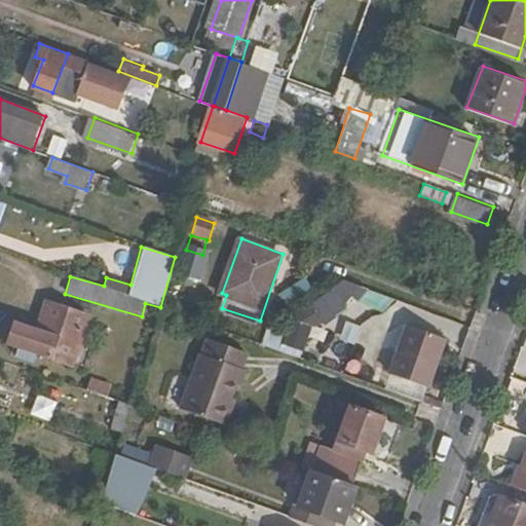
[(342,286),(339,299),(373,307),(376,294),(342,286)]
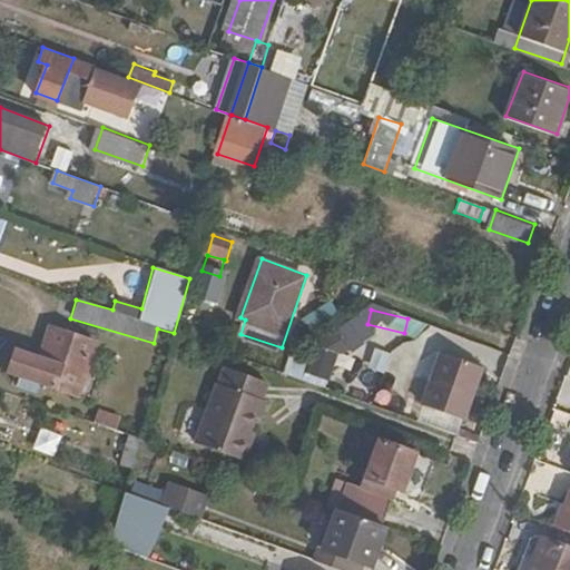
[(321,333),(311,364),(288,357),(283,374),(328,387),(340,349),(362,355),(372,324),(343,315),(336,337),(321,333)]
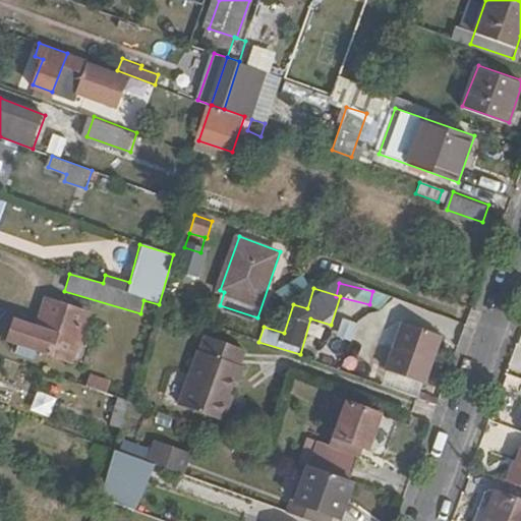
[(53,298),(41,328),(47,330),(59,301),(53,298)]
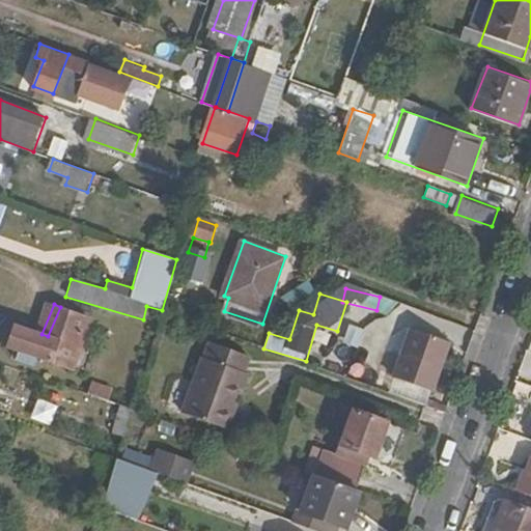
[(48,336),(42,334),(21,326),(14,345),(75,367),(92,319),(60,307),(48,336)]
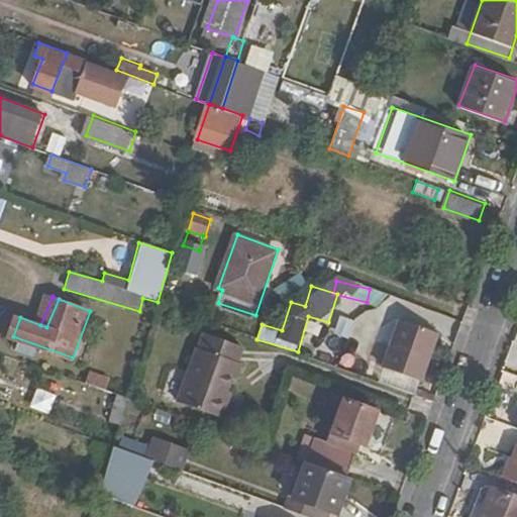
[(440,330),(406,318),(390,363),(424,375),(440,330)]
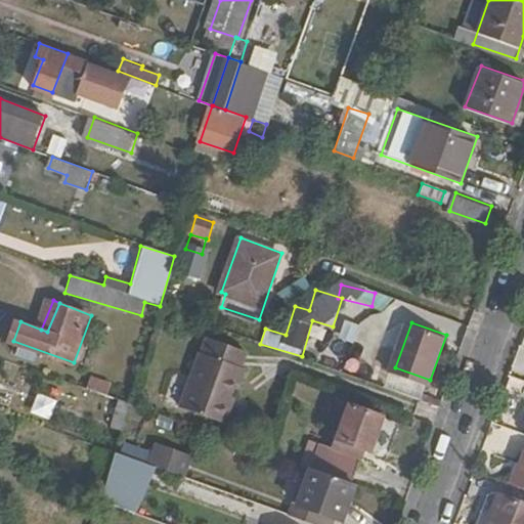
[(184,408),(222,420),(229,393),(235,394),(245,366),(241,365),(246,349),(209,338),(204,352),(202,352),(184,408)]
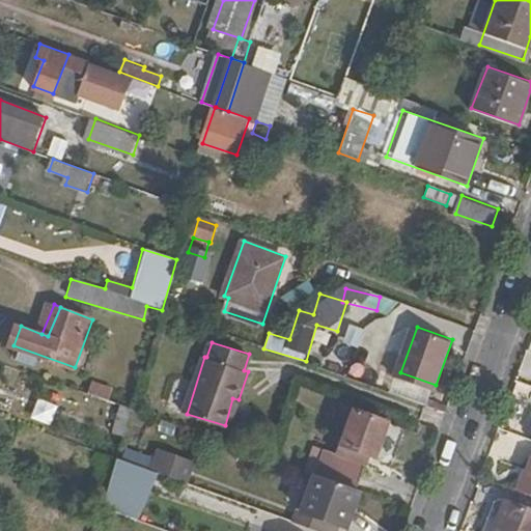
[(362,342),(354,375),(367,379),(375,345),(362,342)]
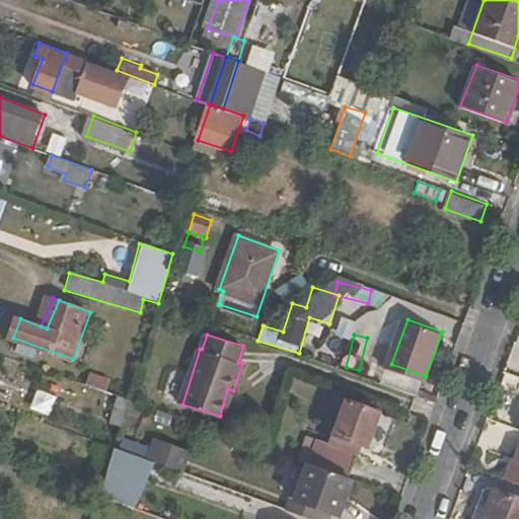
[(54,369),(58,359),(20,346),(17,356),(54,369)]
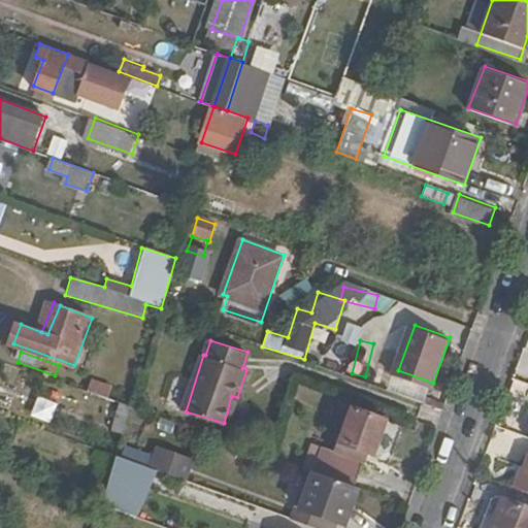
[(134,406),(138,390),(97,375),(91,391),(134,406)]
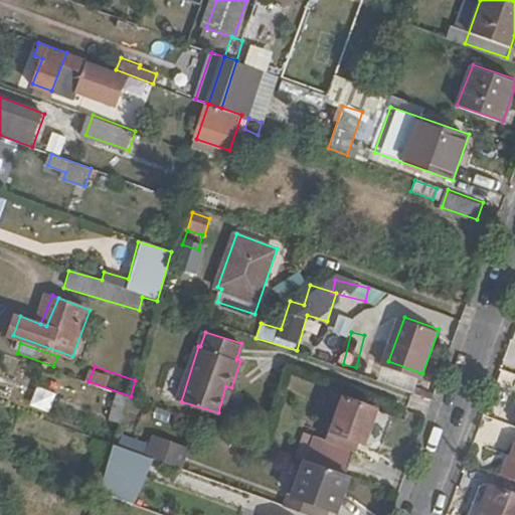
[(48,383),(44,403),(65,407),(69,387),(48,383)]
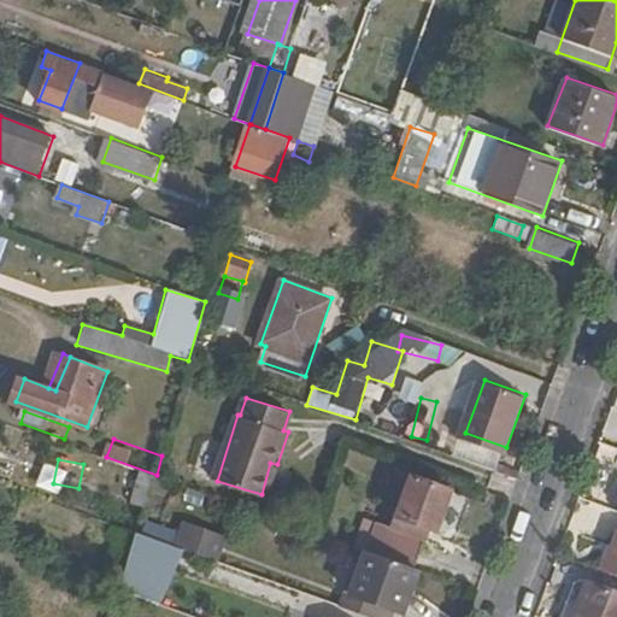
[(270,463),(262,494),(268,497),(277,464),(270,463)]
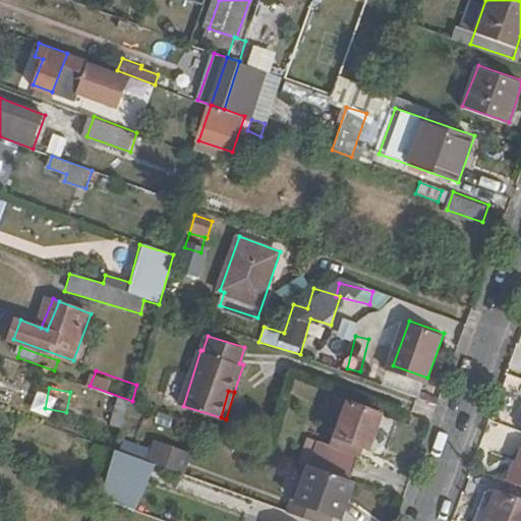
[(371,449),(389,403),(355,391),(334,447),(321,442),(312,465),(354,479),(365,448),(371,449)]
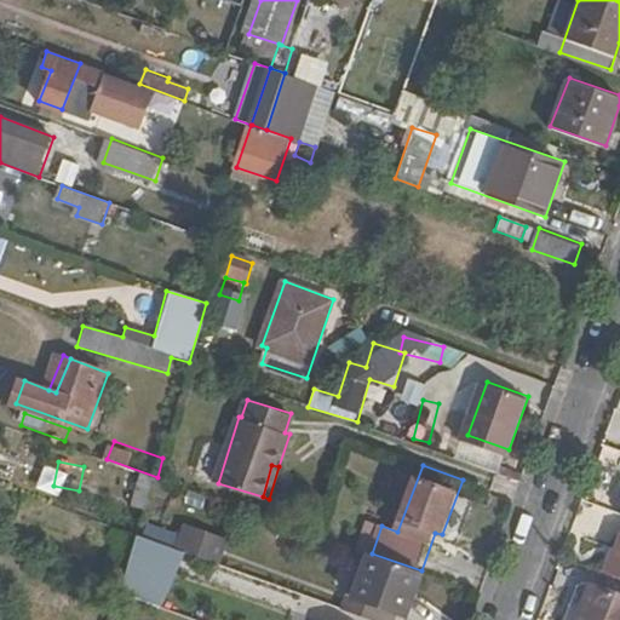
[(121,470),(114,484),(138,495),(145,481),(121,470)]
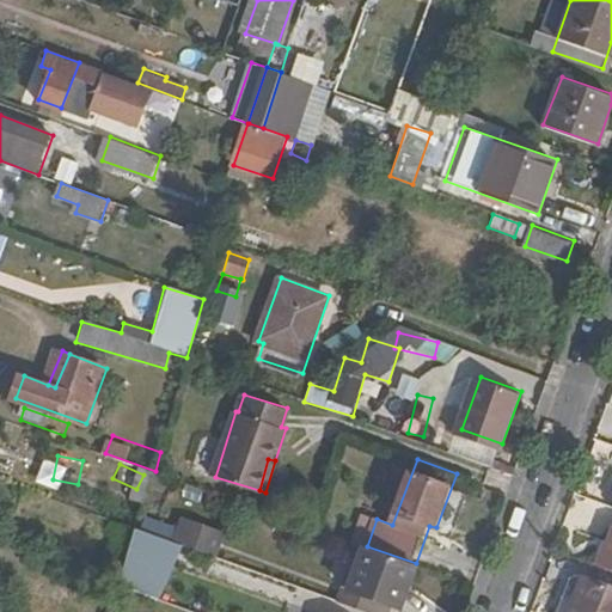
[(169,540),(173,530),(144,519),(140,531),(169,540)]
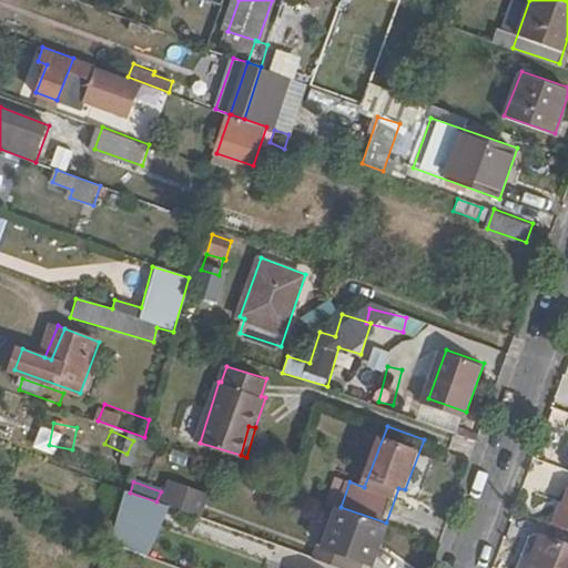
[(200,516),(205,493),(164,482),(159,505),(200,516)]
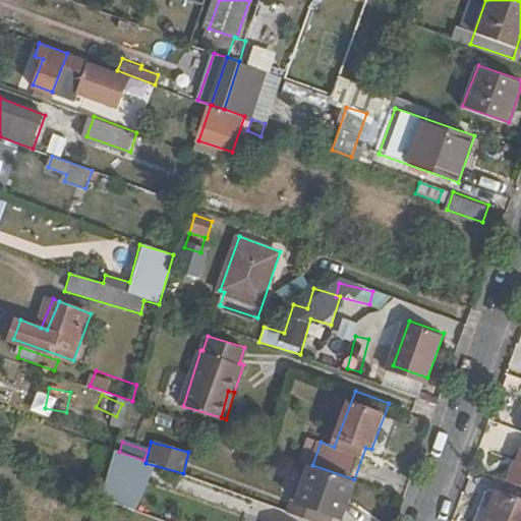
[(520,450),(510,481),(520,485),(520,450)]
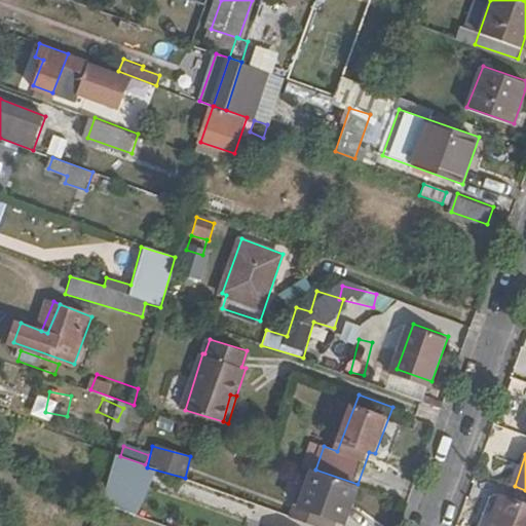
[(116,455),(99,501),(137,515),(153,468),(116,455)]
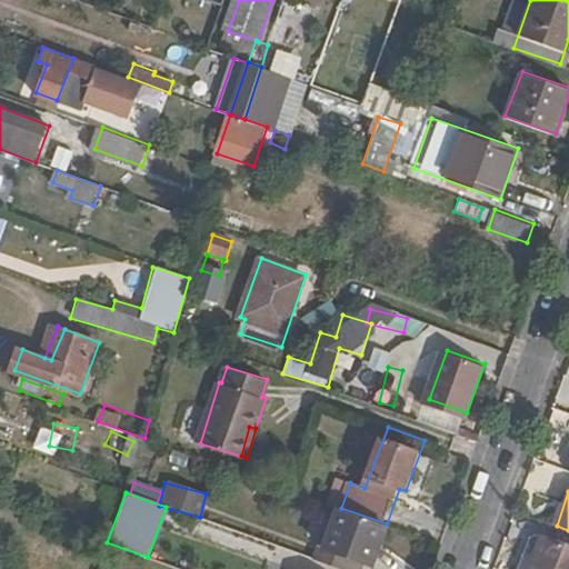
[(375,565),(389,525),(387,523),(341,508),(327,547),(369,562),(375,565)]
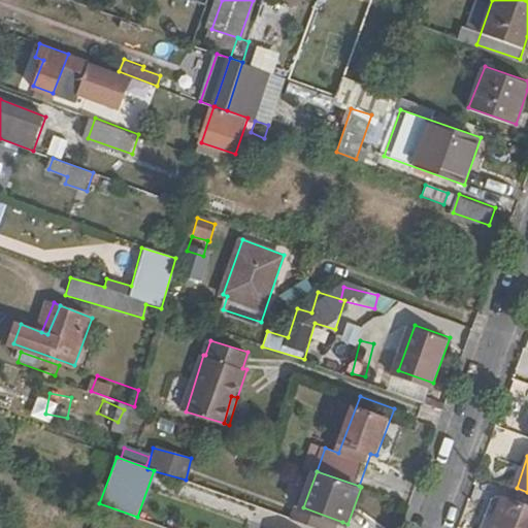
[(527,527),(527,506),(506,499),(498,496),(494,498),(483,527),(527,527)]
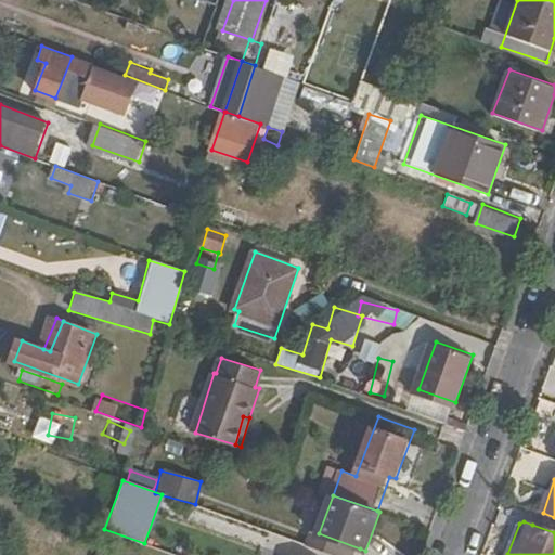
[(314,546),(337,554),(358,554),(360,549),(319,533),(314,546)]
